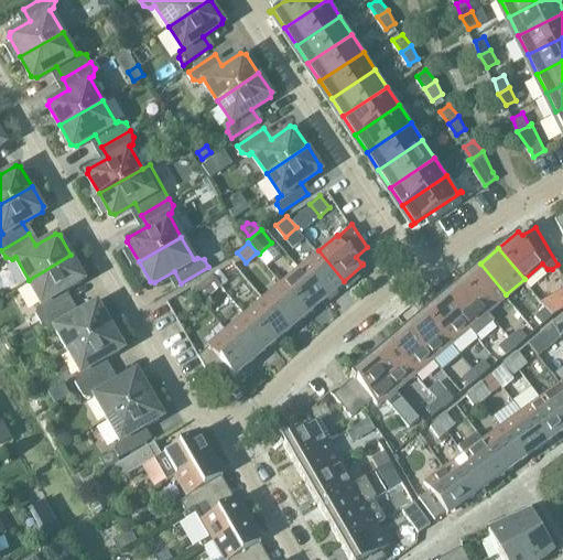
[(300,266),(326,297),(344,281),(318,250),(300,266)]
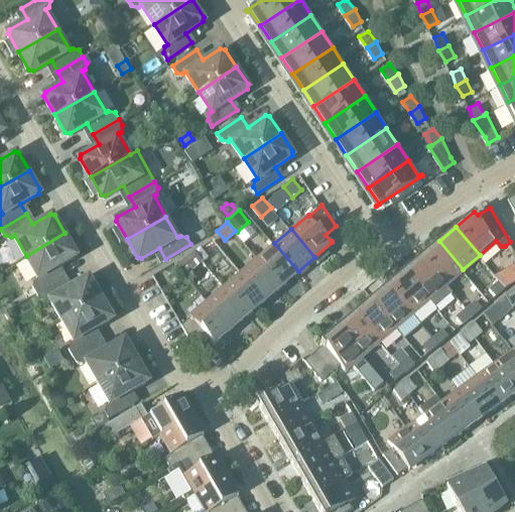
[(65,233),(26,256),(37,276),(34,278),(33,284),(37,291),(62,276),(56,266),(75,256),(76,251),(65,233)]
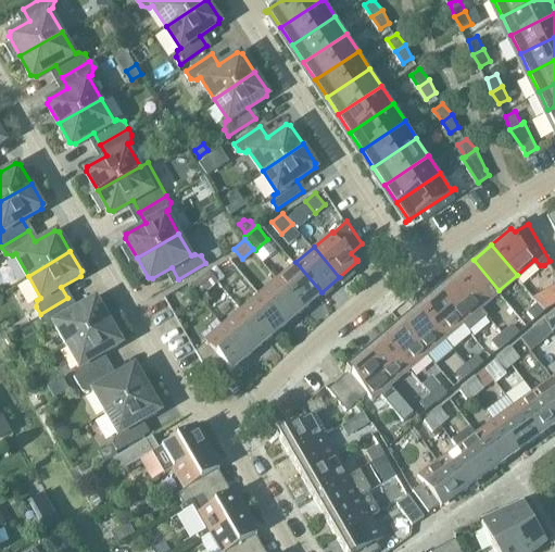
[(499,290),(474,260),(455,275),(481,305),(499,290)]
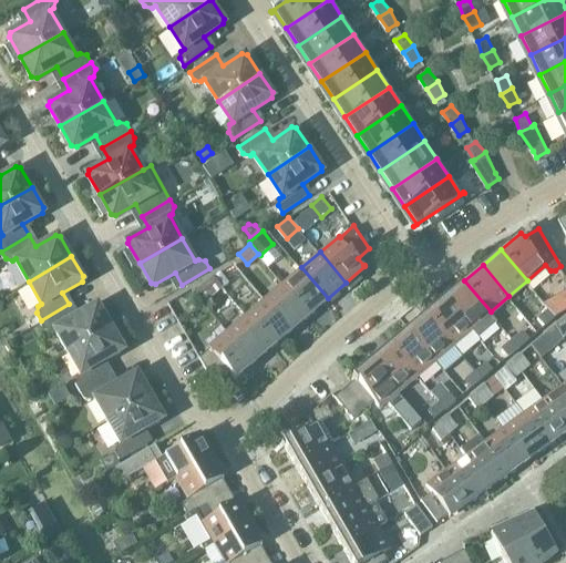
[(284,283),(309,314),(328,298),(301,267),(284,283)]
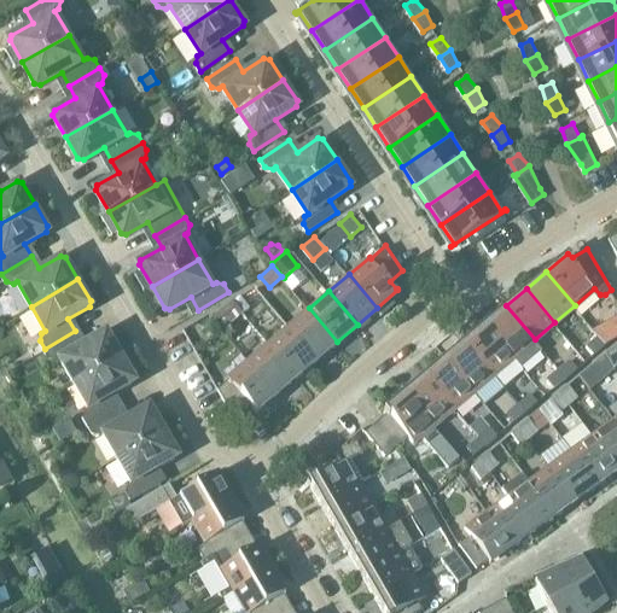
[(232,298),(213,315),(222,327),(243,310),(232,298)]
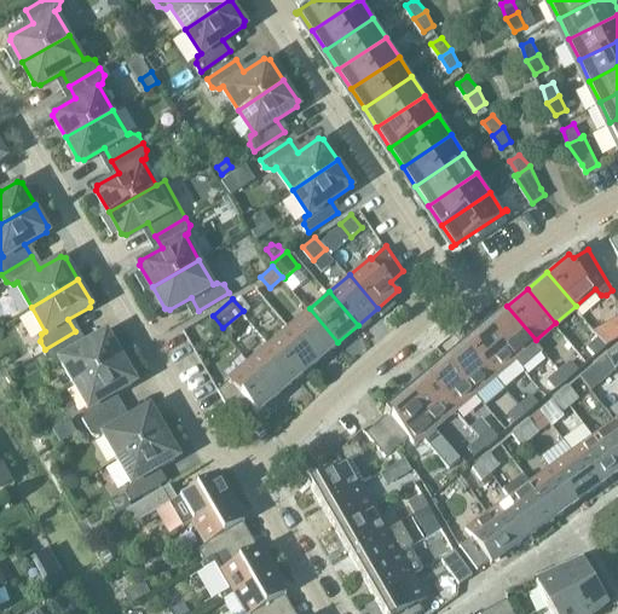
[(487,323),(515,357),(524,366),(543,349),(536,340),(507,306),(487,323)]
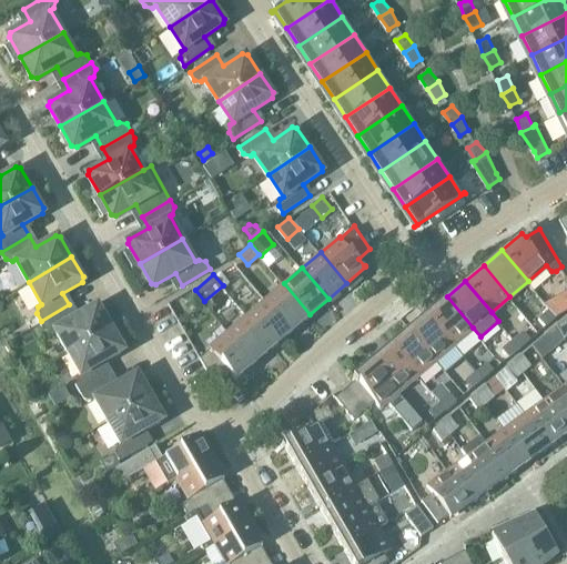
[(265,299),(292,330),(310,314),(284,283),(265,299)]
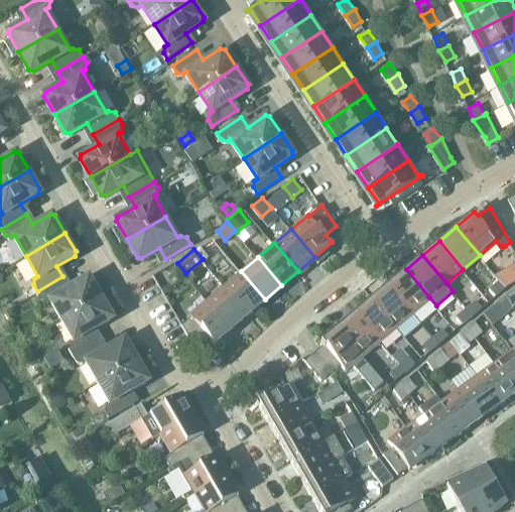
[(389,283),(413,311),(429,297),(406,269),(389,283)]
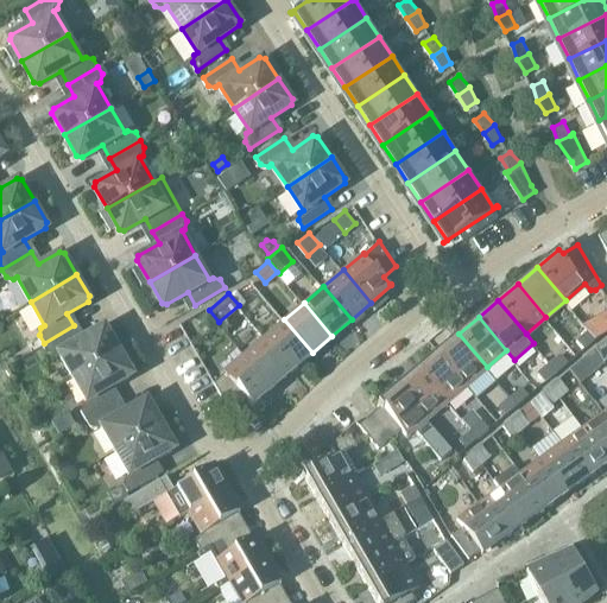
[(265,336),(292,369),(313,353),(284,319),(265,336)]
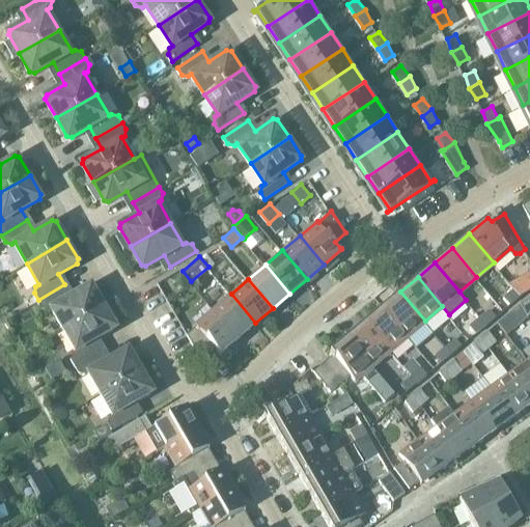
[(63,328),(104,304),(93,285),(88,284),(71,295),(64,284),(38,300),(42,306),(49,308),(51,306),(63,328)]
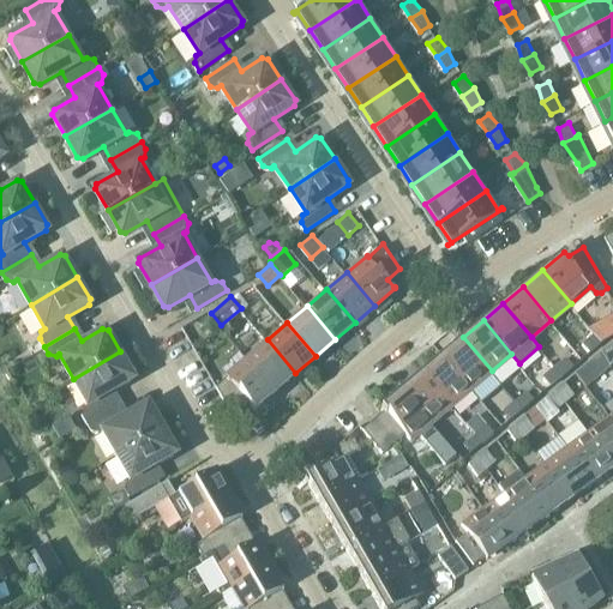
[(594,332),(583,342),(590,350),(601,341),(594,332)]
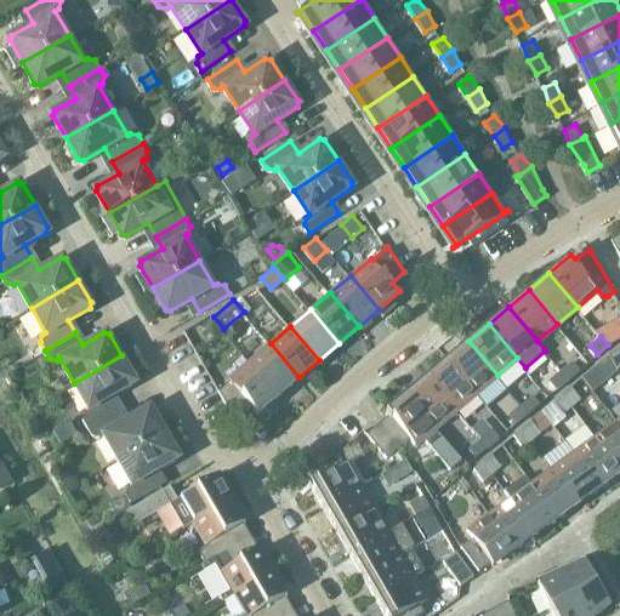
[(498,375),(468,341),(449,358),(477,392),(498,375)]
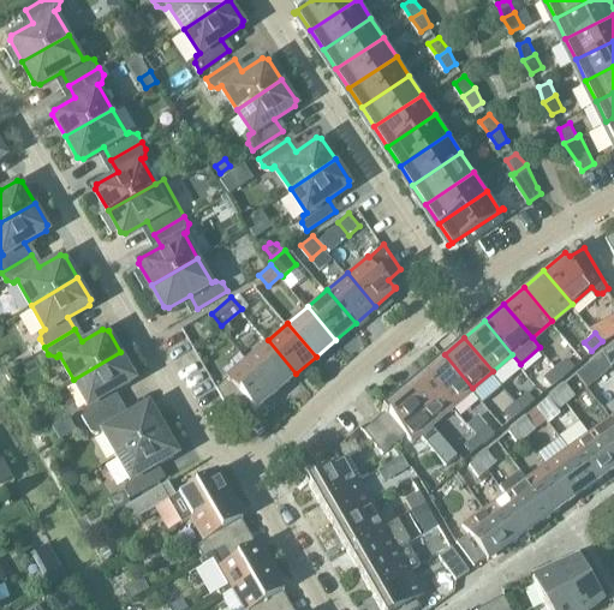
[(248,357),(276,390),(296,374),(268,340),(248,357)]
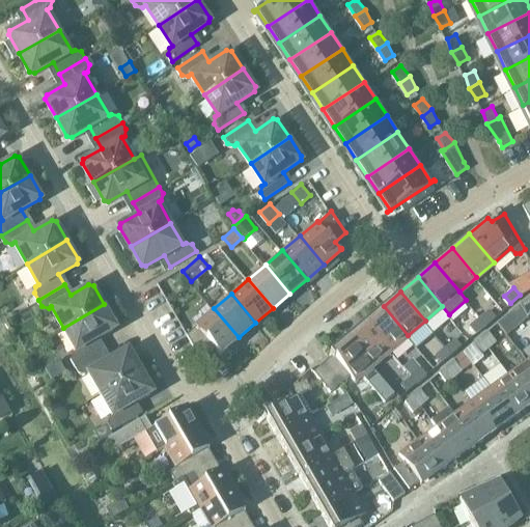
[(527,313),(529,312),(529,297),(521,302),(527,313)]
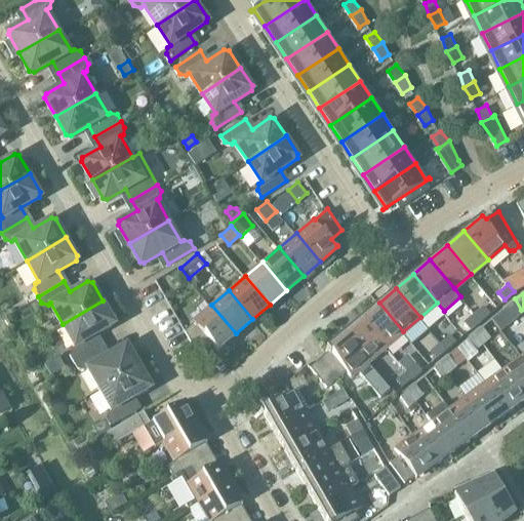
[(103,301),(63,324),(75,345),(72,347),(71,353),(74,360),(101,345),(94,334),(112,324),(114,319),(103,301)]
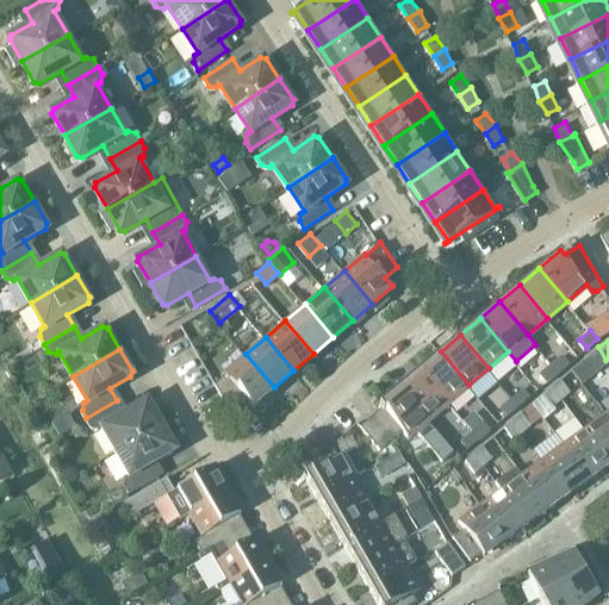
[(468,385),(441,351),(421,368),(449,401),(468,385)]
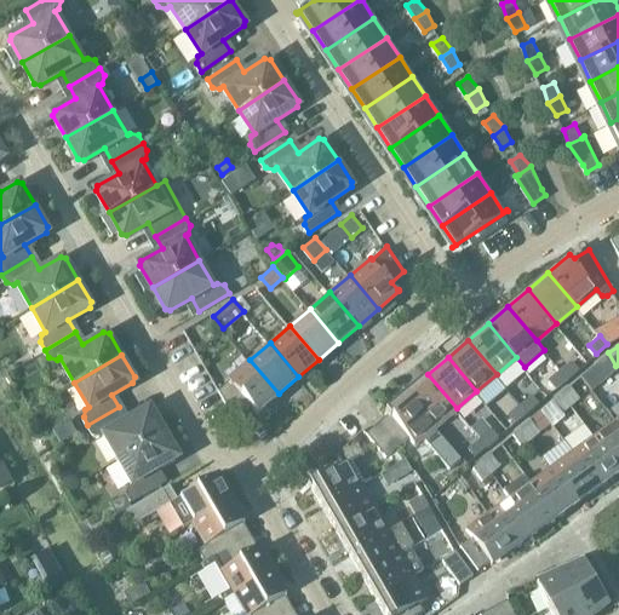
[(561,368),(568,378),(579,367),(572,358),(561,368)]
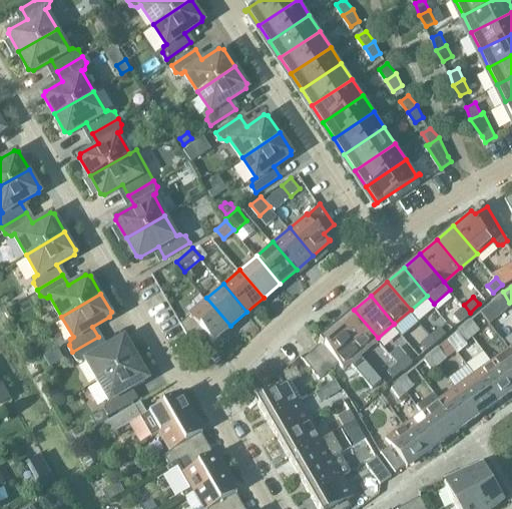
[(206,298),(189,313),(190,314),(181,322),(193,344),(207,333),(212,339),(212,340),(230,326),(206,298)]
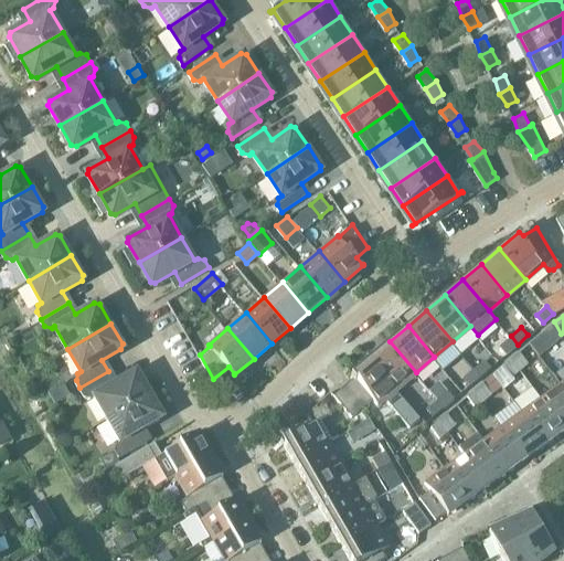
[(550,347),(540,334),(530,342),(540,355),(550,347)]
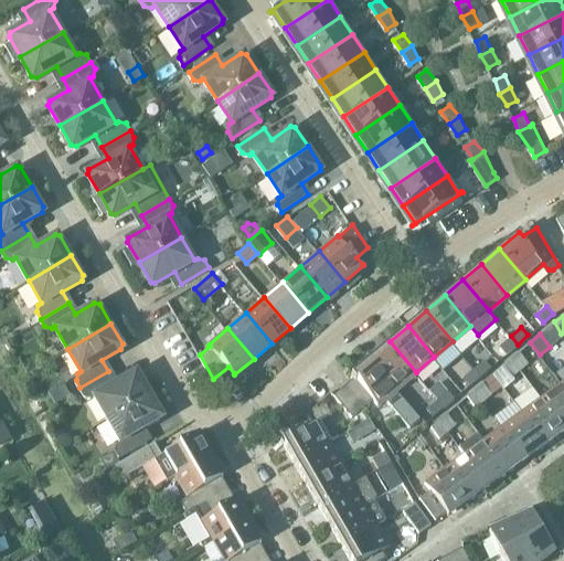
[(518,345),(511,336),(500,346),(507,353),(518,345)]
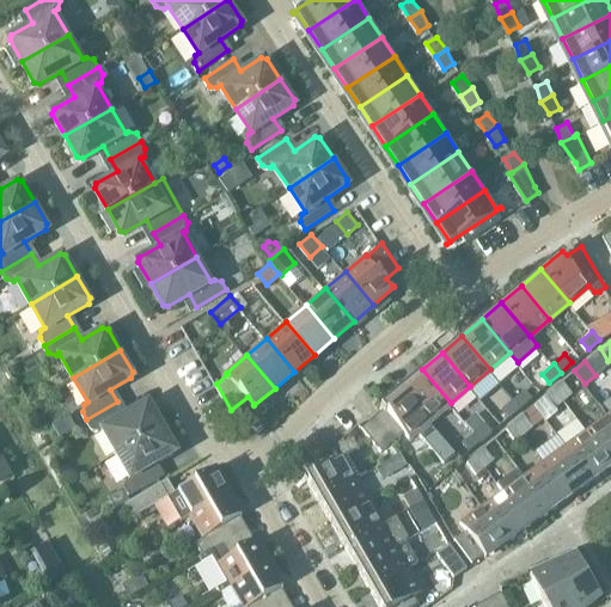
[(451,403),(422,369),(403,386),(431,420),(451,403)]
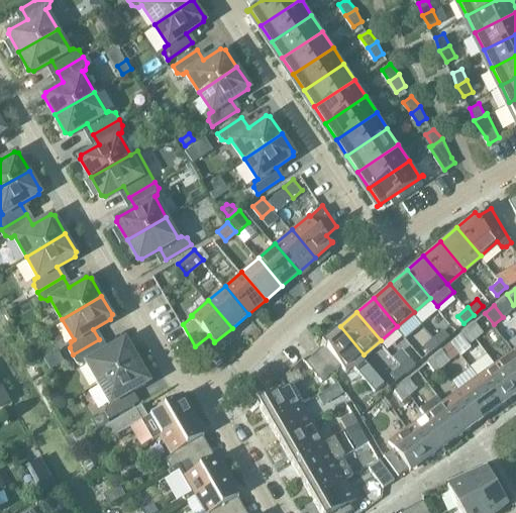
[(469,327),(477,336),(484,330),(476,320),(469,327)]
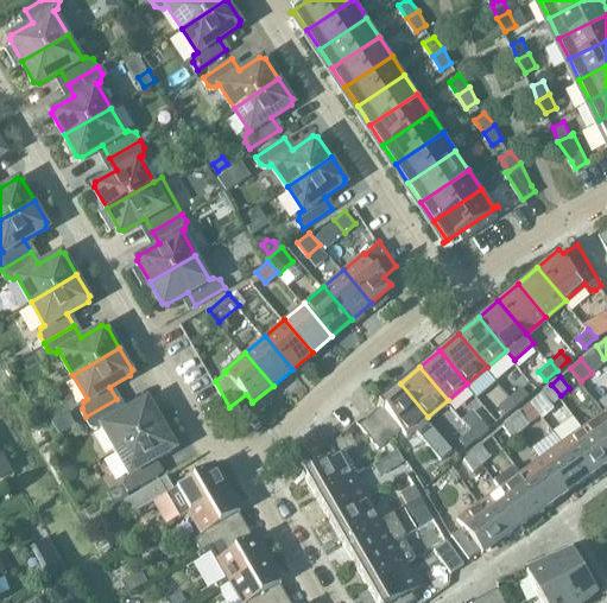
[(428,417),(400,383),(378,402),(380,405),(371,413),(391,436),(402,426),(406,432),(406,433),(408,435),(428,417)]
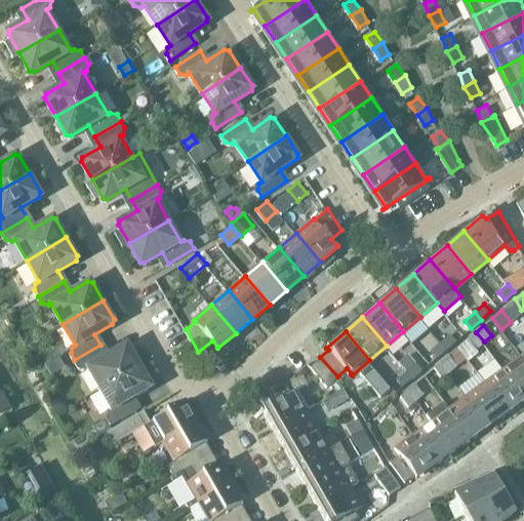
[(441,341),(447,349),(456,339),(450,332),(441,341)]
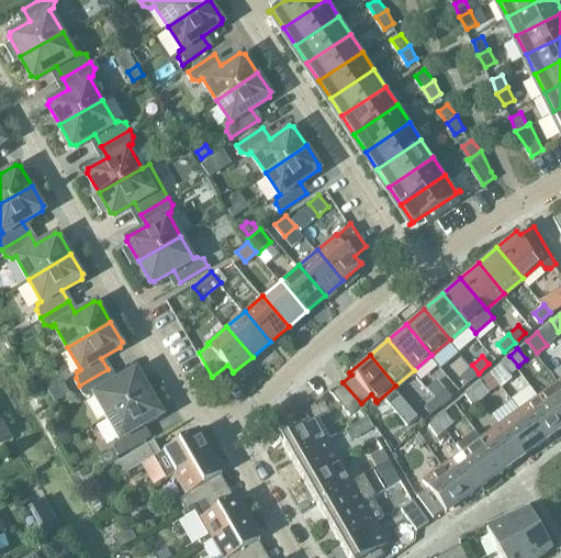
[(518,366),(509,356),(501,363),(509,372),(518,366)]
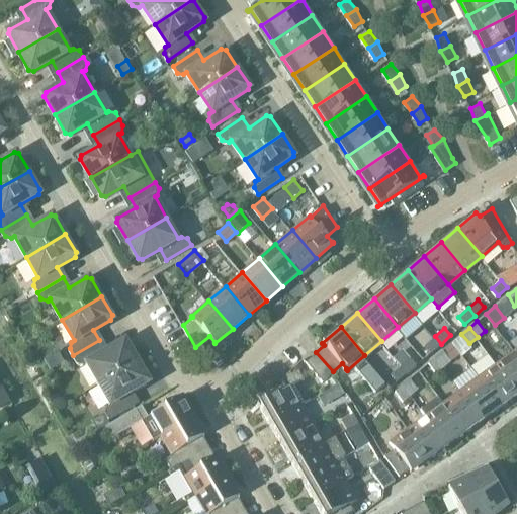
[(441,344),(435,336),(425,345),(431,352),(441,344)]
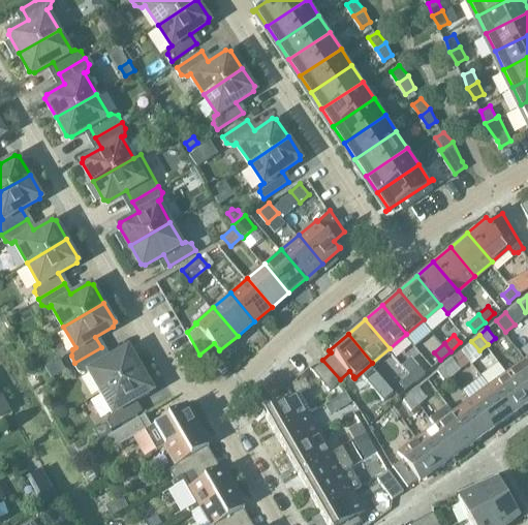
[(100,391),(141,367),(130,348),(125,347),(107,358),(101,347),(74,363),(79,369),(85,371),(88,369),(100,391)]
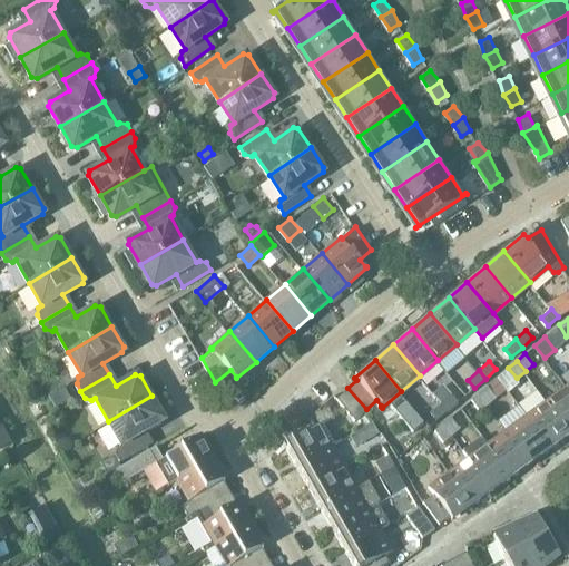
[(480,391),(489,402),(497,396),(488,384),(480,391)]
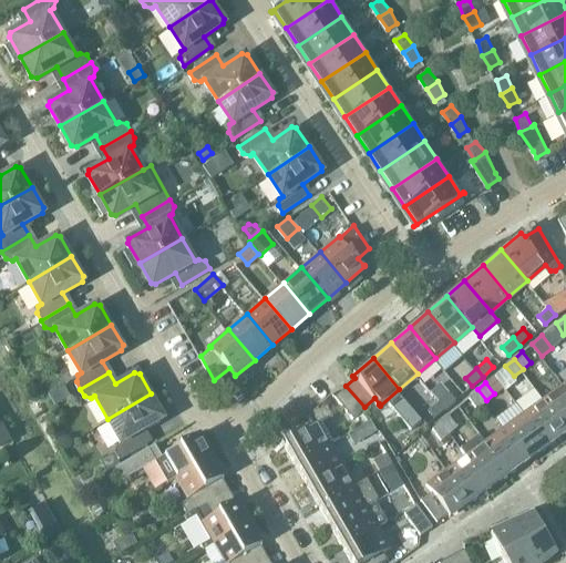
[(544,397),(565,428),(565,387),(563,384),(544,397)]
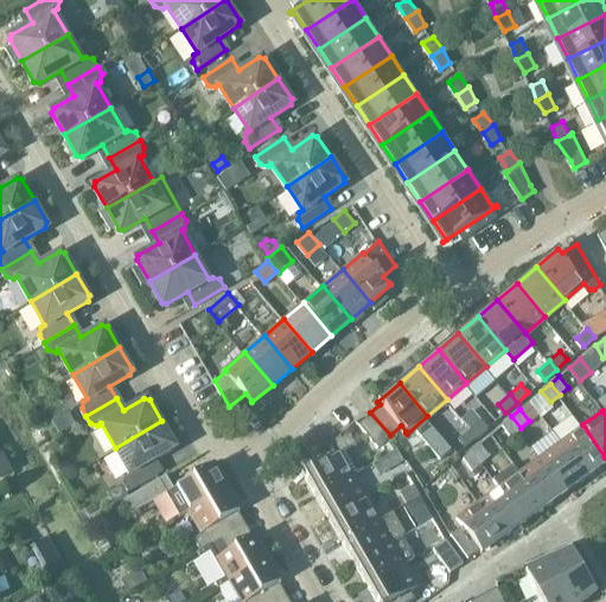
[(378,444),(390,435),(370,412),(359,422),(378,444)]
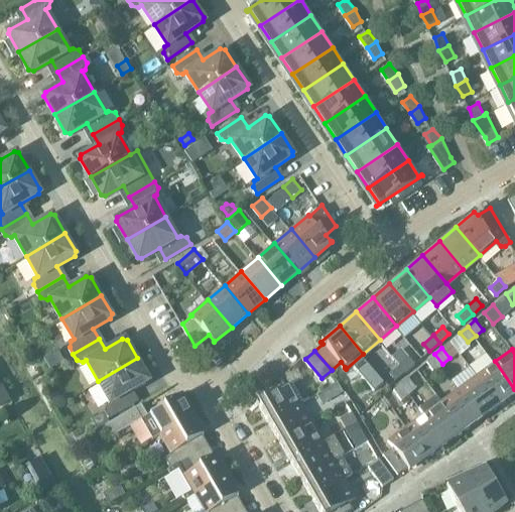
[(514,389),(495,361),(488,352),(470,364),(471,366),(498,403),(514,391),(514,389)]
